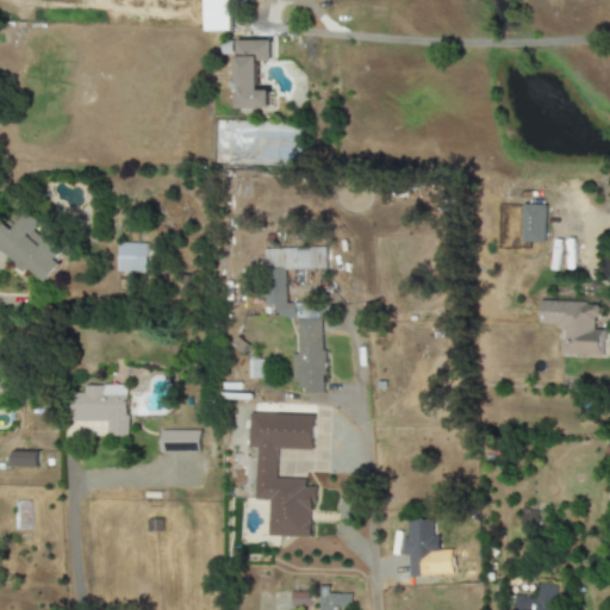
[(203,0),(204,32),(231,31),(229,0),(203,0)]
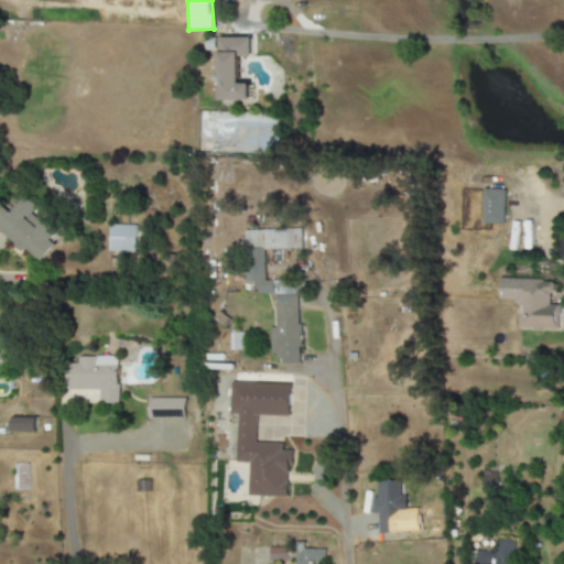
[(219,101),(251,101),(251,84),(240,84),(240,57),(252,57),(252,38),(219,38),(219,101)]
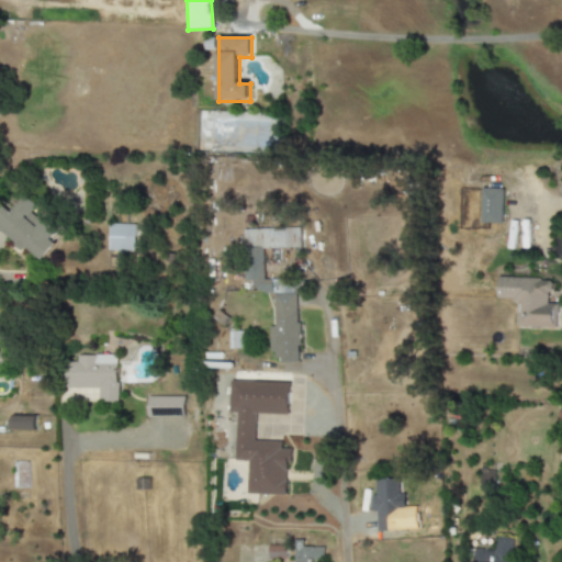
[(503,189),(481,189),(480,223),(502,224),(503,189)]
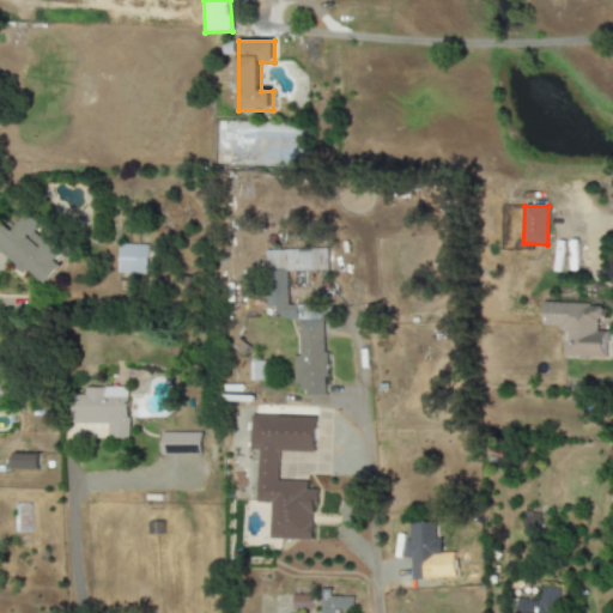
[(0,252),(23,274),(28,268),(46,285),(64,266),(58,260),(66,250),(26,214),(10,232),(0,222),(0,252)]
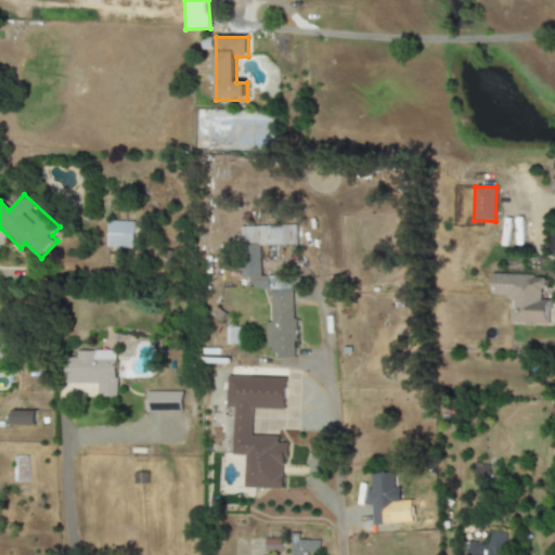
[(132,222),(107,221),(106,248),(132,248),(132,222)]
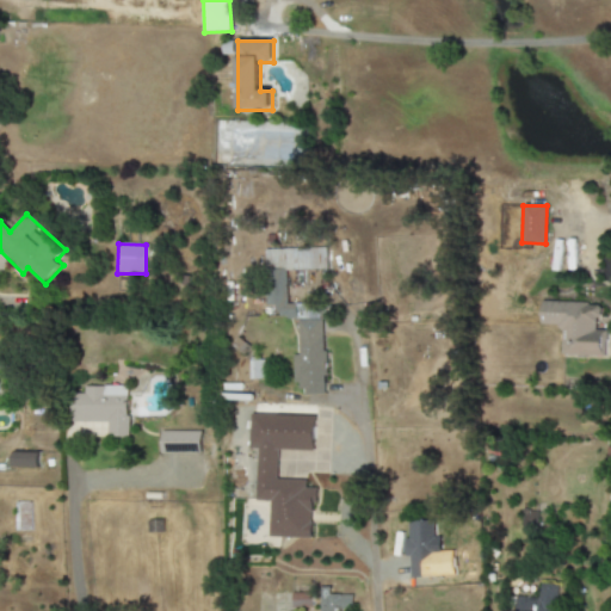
[(264,250),(266,306),(277,306),(277,318),(303,316),(303,304),(287,304),(285,271),(328,270),(327,248),(264,250)]
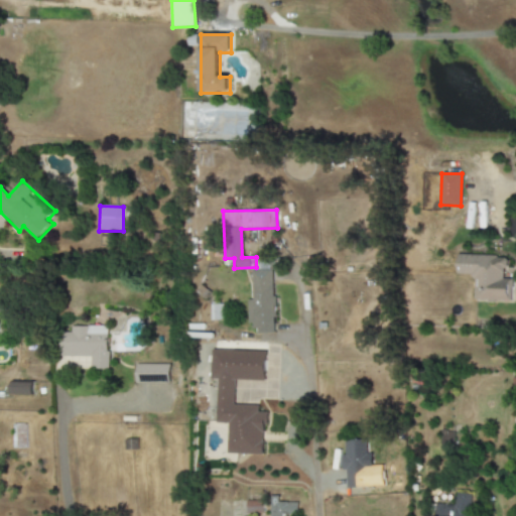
[(510,301),(510,278),(506,278),(506,256),(457,255),(457,275),(474,275),(474,300),(510,301)]
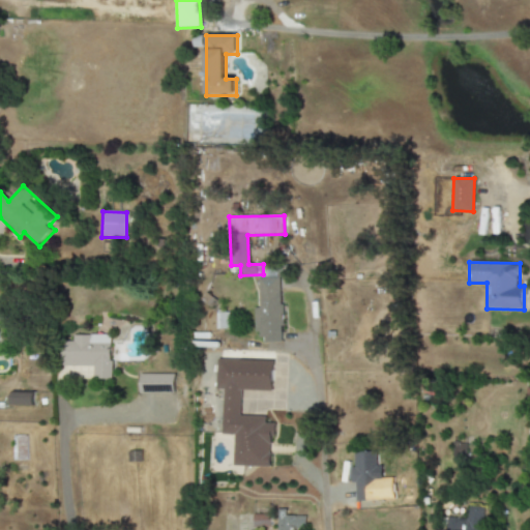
[(259,308),(255,308),(256,343),(282,342),(281,277),(258,277),(259,308)]
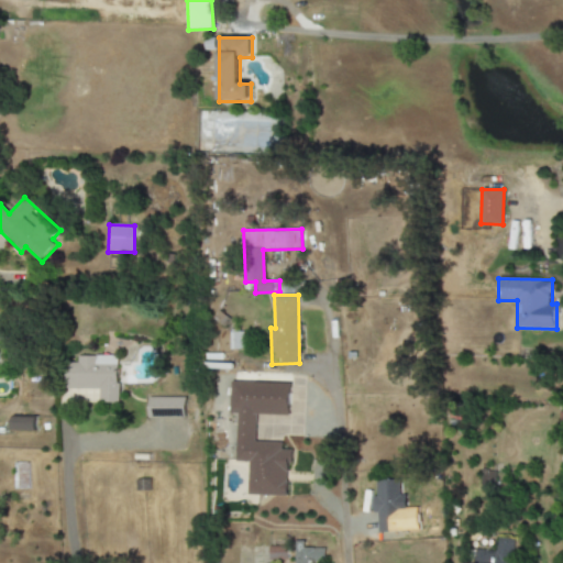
[(229,350),(243,350),(242,333),(229,333),(229,350)]
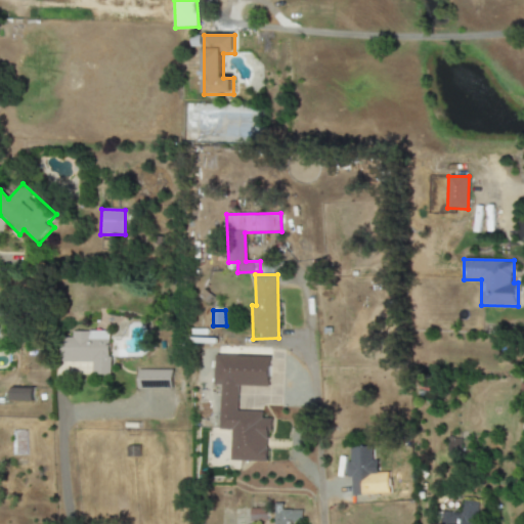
[(110,332),(71,332),(71,338),(60,338),(60,362),(92,362),(92,376),(110,376),(110,332)]
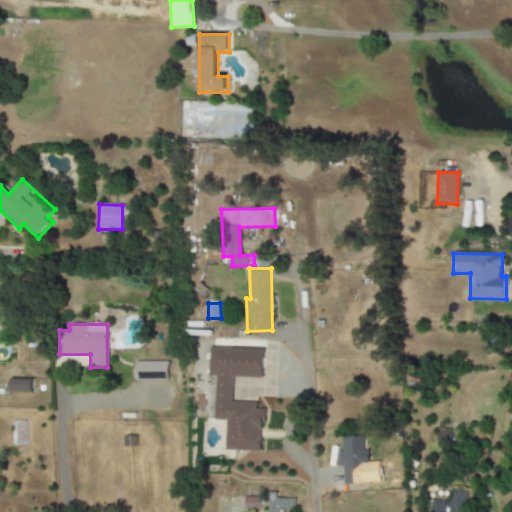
[(225,450),(262,451),(264,409),(256,409),(257,402),(232,402),(232,377),(263,378),(264,348),(208,347),(208,376),(215,377),(214,420),(226,420),(225,450)]
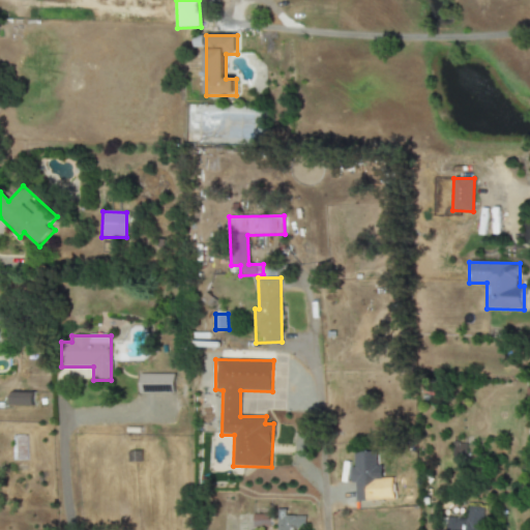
[(174,375),(139,374),(139,393),(174,393),(174,375)]
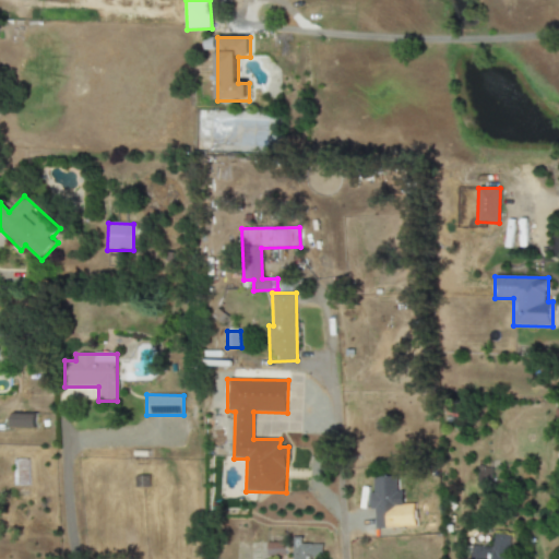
[(35,414),(11,413),(10,427),(35,428),(35,414)]
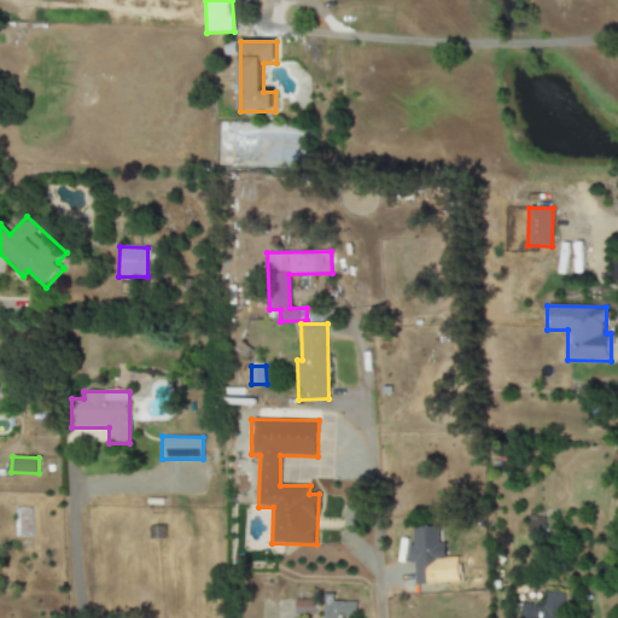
[(441,561),(445,560),(445,543),(438,543),(438,528),(410,529),(412,565),(414,565),(414,584),(441,583),(441,561)]
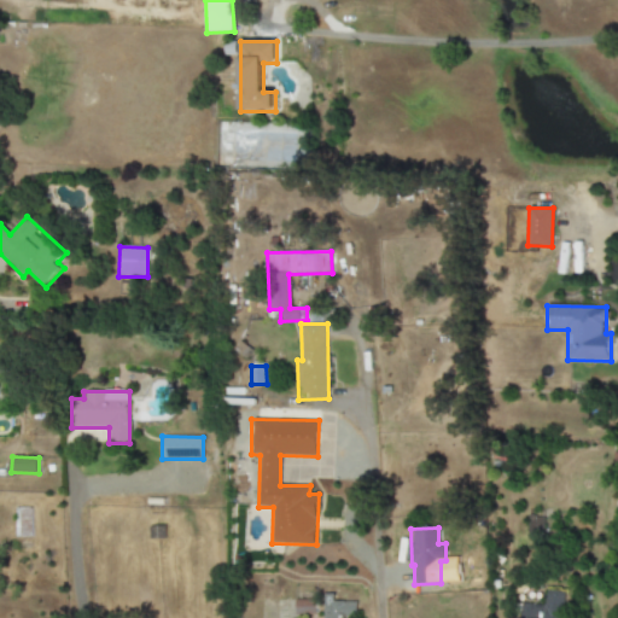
[(543,605),(520,604),(519,617),(526,617),(559,617),(561,592),(544,592),(543,605)]
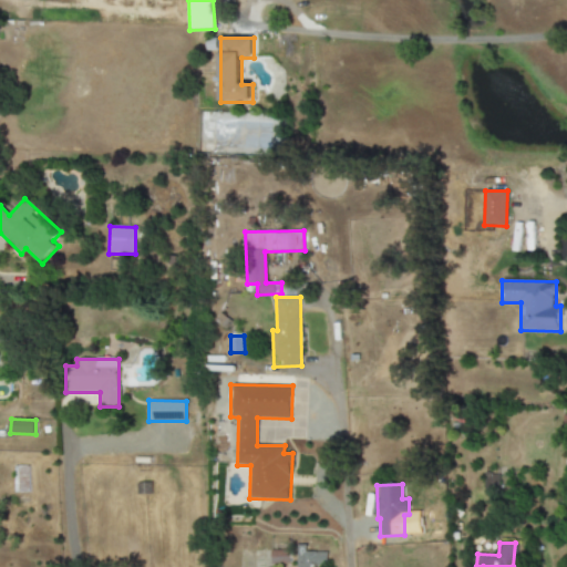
[(306,552),(306,546),(297,545),(296,566),(315,566),(326,566),(326,553),(306,552)]
